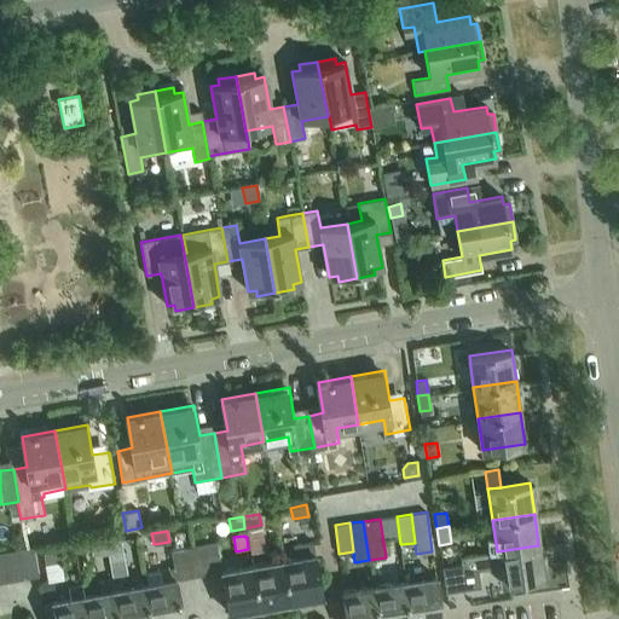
[(104,542),(105,554),(122,550),(121,539),(104,542)]
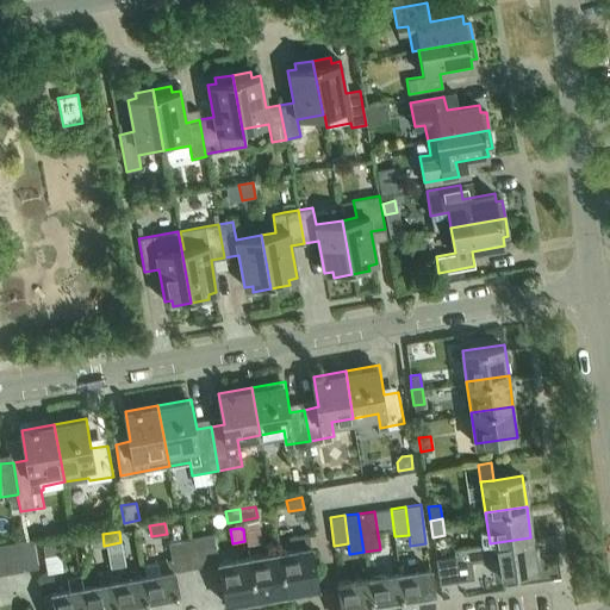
[(104,546),(103,534),(89,536),(91,547),(104,546)]
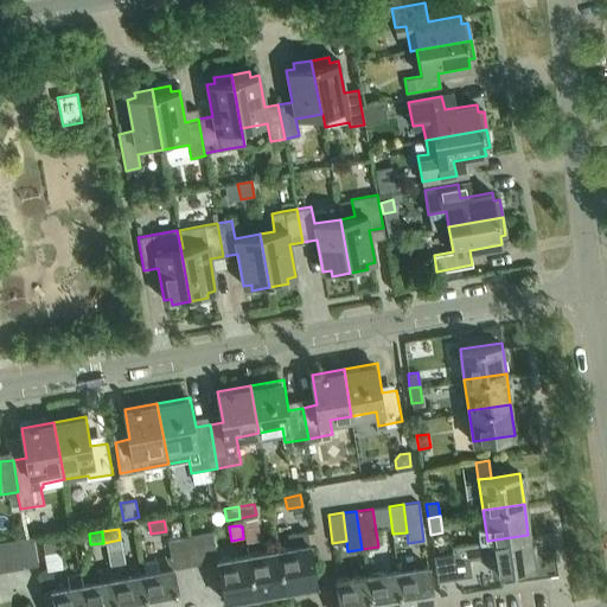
[(315,585),(307,542),(305,531),(287,535),(289,545),(276,548),(283,590),(315,585)]
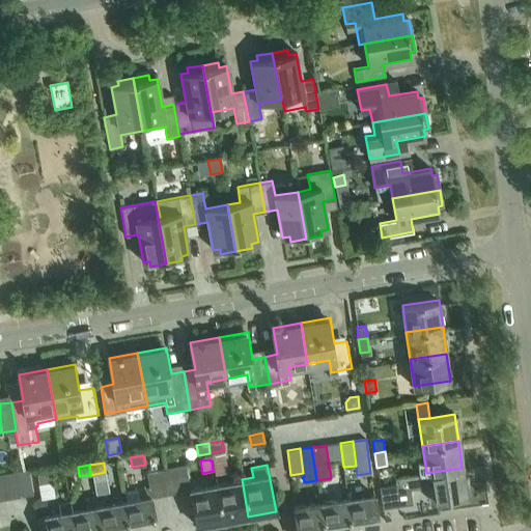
[(171,468),(175,493),(189,491),(189,490),(184,466),(171,468)]
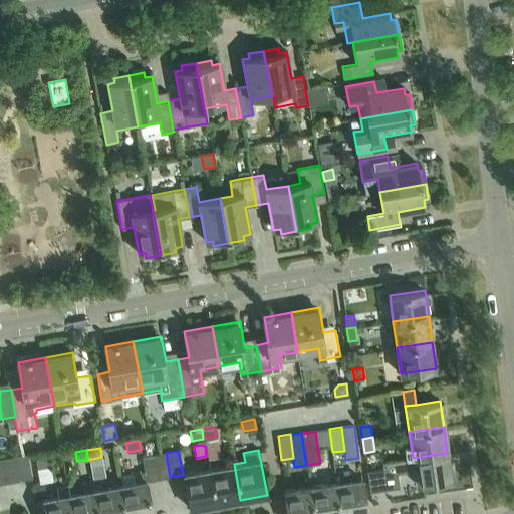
[(153,455),(158,479),(170,477),(166,453),(153,455)]
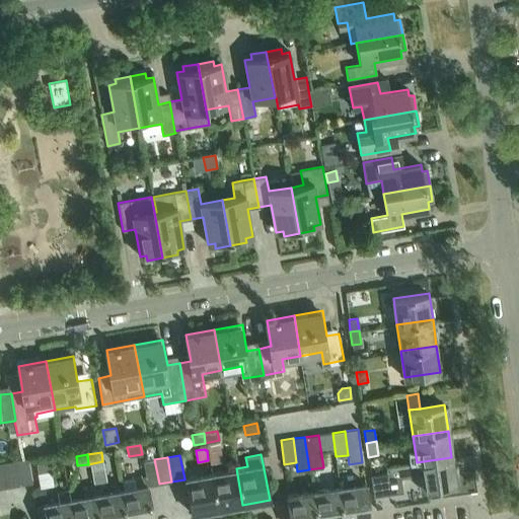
[(451,457),(417,462),(386,466),(388,480),(419,475),(421,489),(455,484),(451,457)]
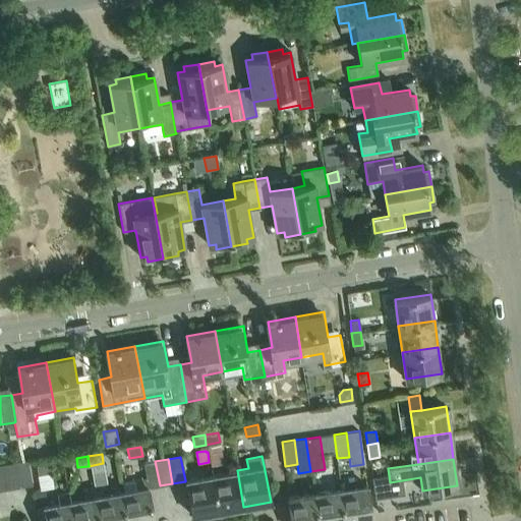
[(27,460),(14,463),(18,486),(32,484),(27,460)]
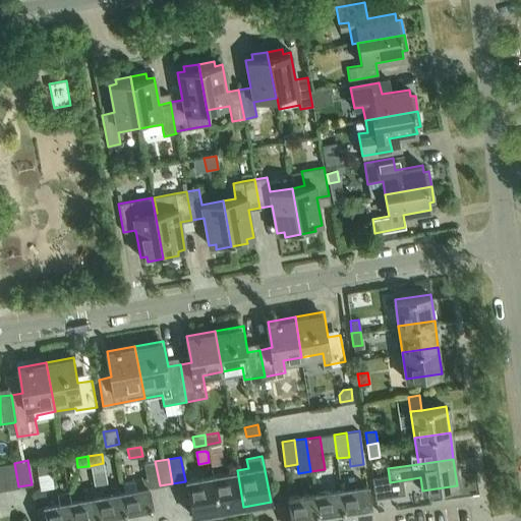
[(146,478),(147,488),(160,485),(155,461),(142,464),(146,478)]
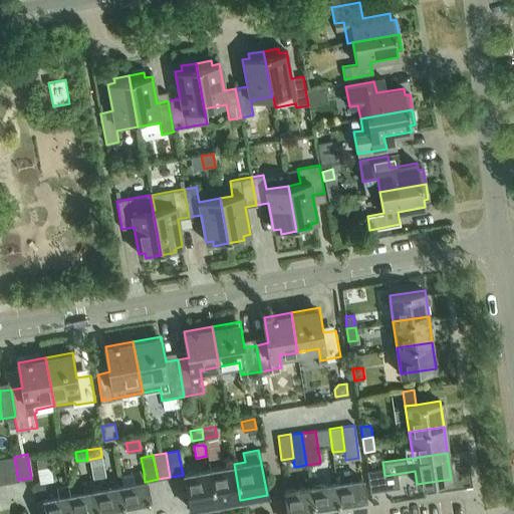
[(14,457),(1,459),(6,482),(18,480),(14,457)]
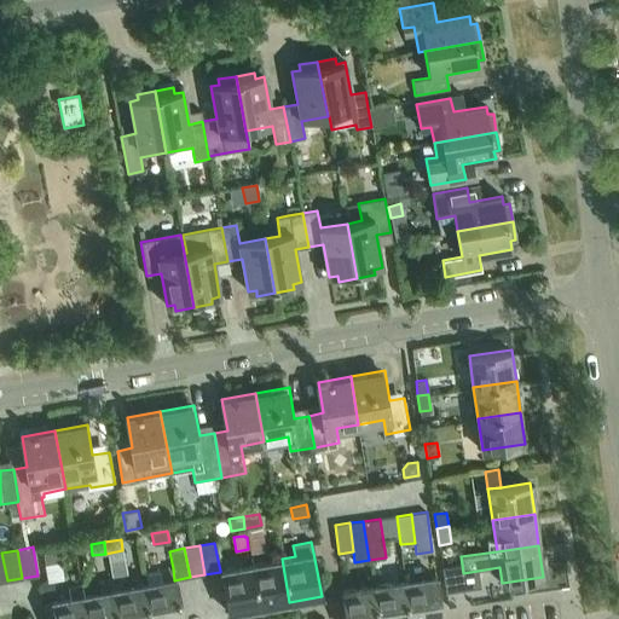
[(58,550),(44,553),(45,563),(61,561),(58,550)]
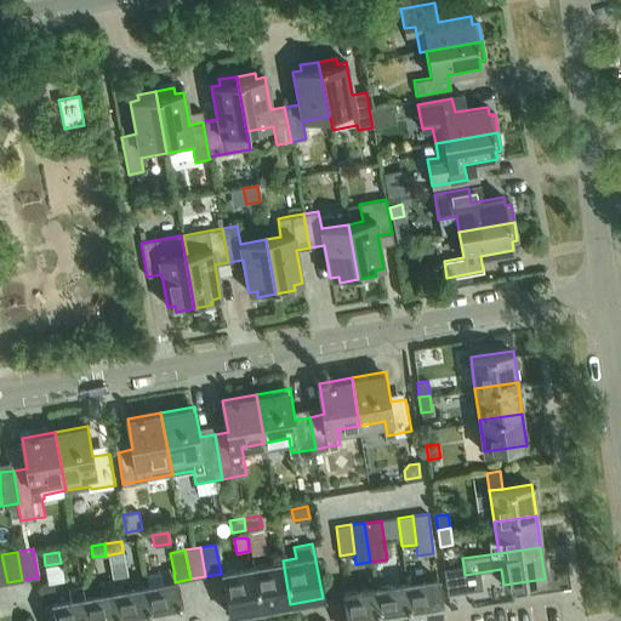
[(283,560),(252,567),(261,609),(290,604),(283,560)]
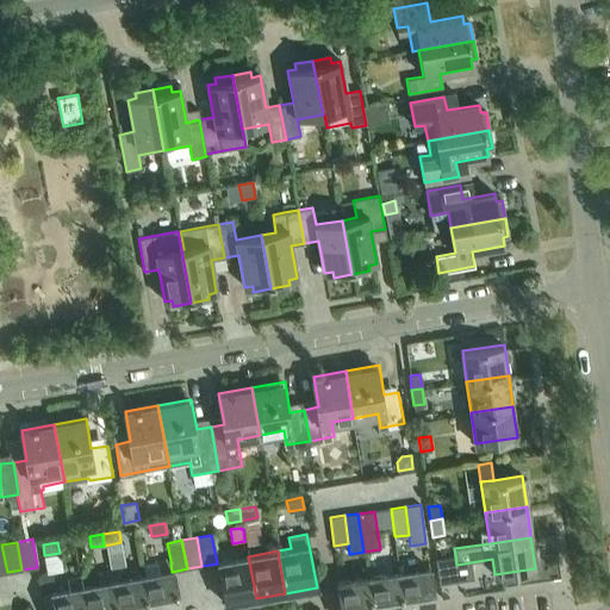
[(217,564),(225,604),(256,598),(248,556),(217,562),(217,564)]
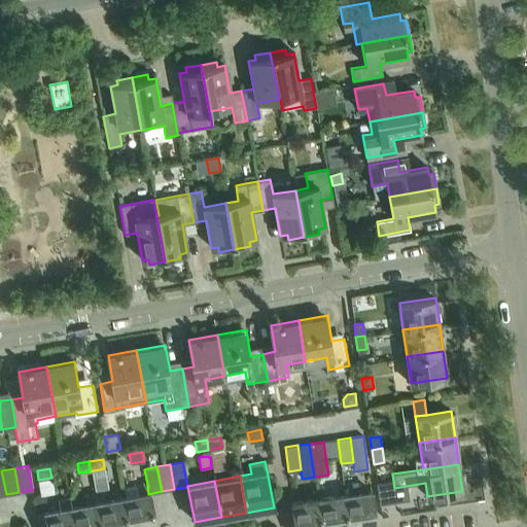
[(153,526),(148,494),(147,484),(136,486),(121,488),(124,497),(121,497),(127,526),(153,526)]
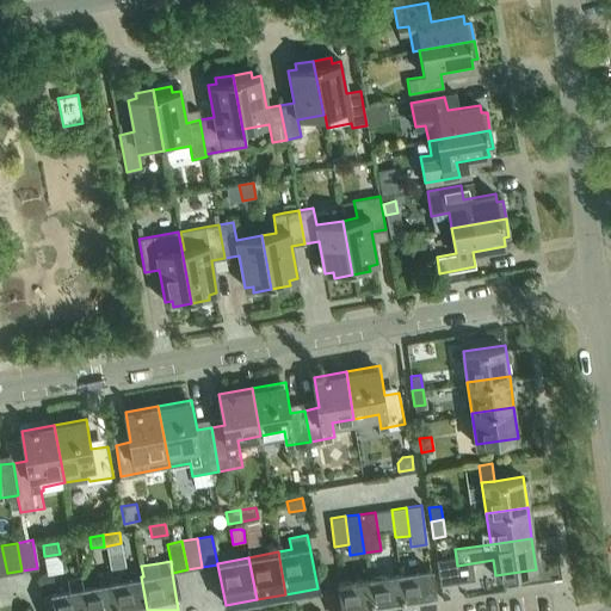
[(397,573),(403,610),(434,610),(436,610),(429,568),(397,573)]
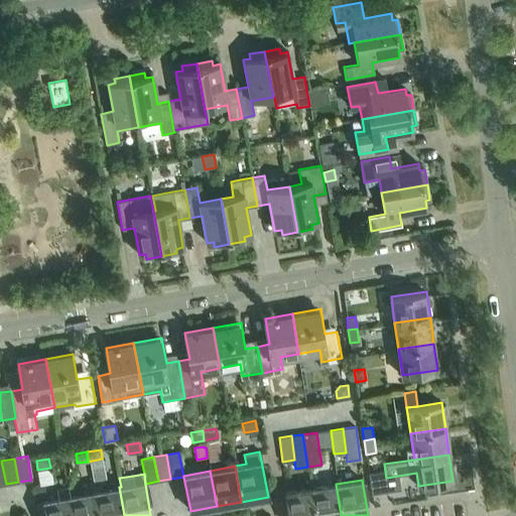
[(33,484),(36,498),(46,497),(44,482),(33,484)]
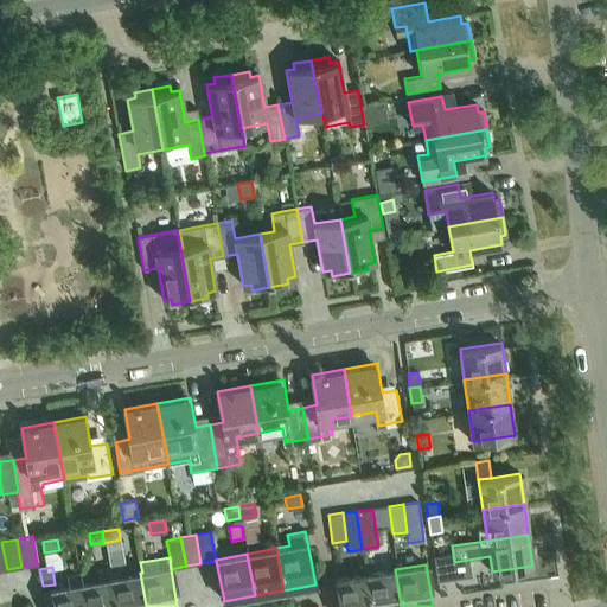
[(84,606),(115,606),(108,567),(96,569),(98,580),(83,583),(81,572),(78,573),(84,606)]
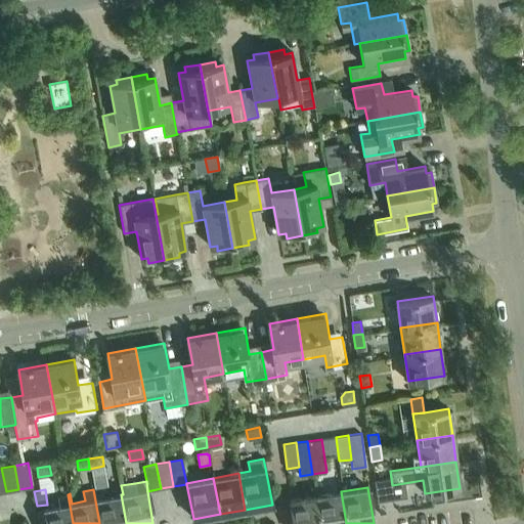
[(126,523),(121,494),(97,498),(95,489),(93,489),(99,523),(126,523)]
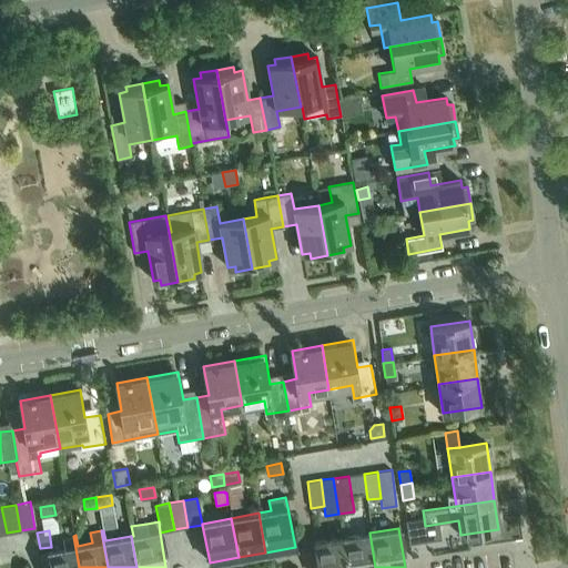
[(375,567),(369,533),(342,537),(346,567),(375,567)]
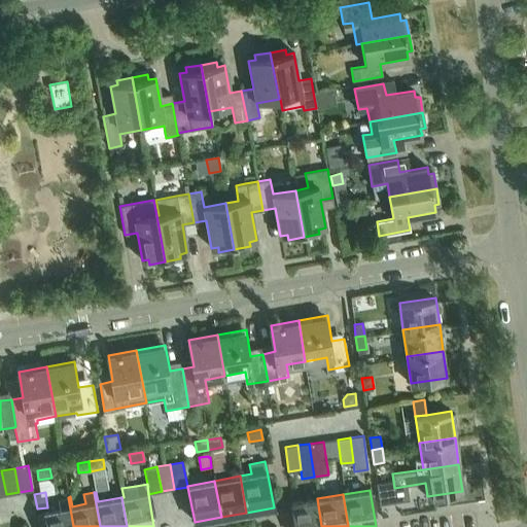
[(73,526),(68,497),(58,498),(60,508),(43,512),(45,526),(73,526)]
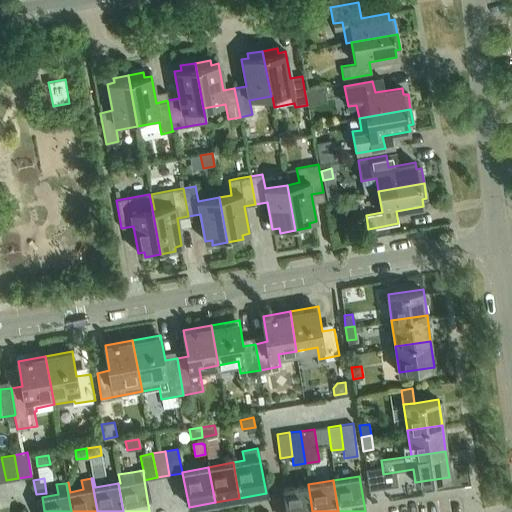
[(285,511),(312,511),(308,484),(282,487),(285,511)]
